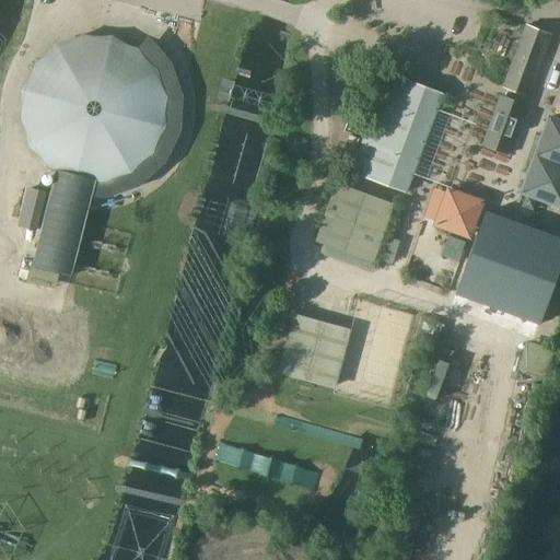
[(525,27),(502,89),(527,97),(550,36),(525,27)]
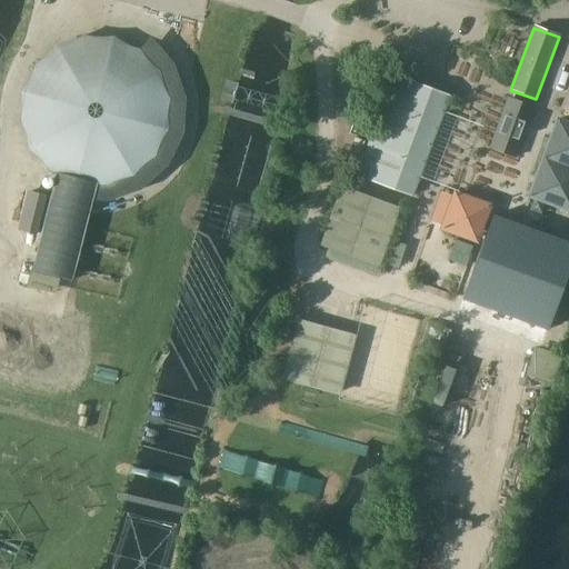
[(409,63),(406,78),(419,81),(422,67),(409,63)]
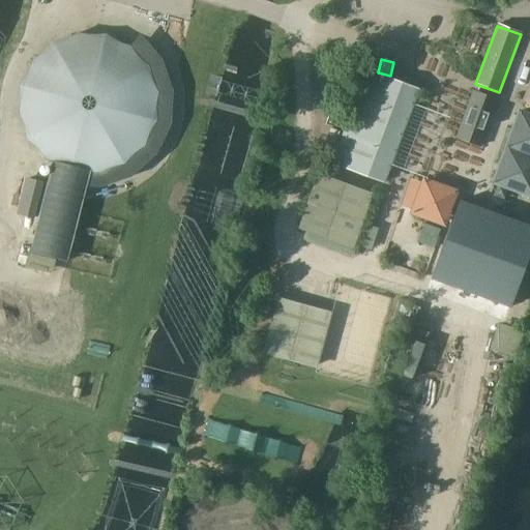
[(383,184),(383,183),(418,89),(366,70),(331,165),(383,184)]
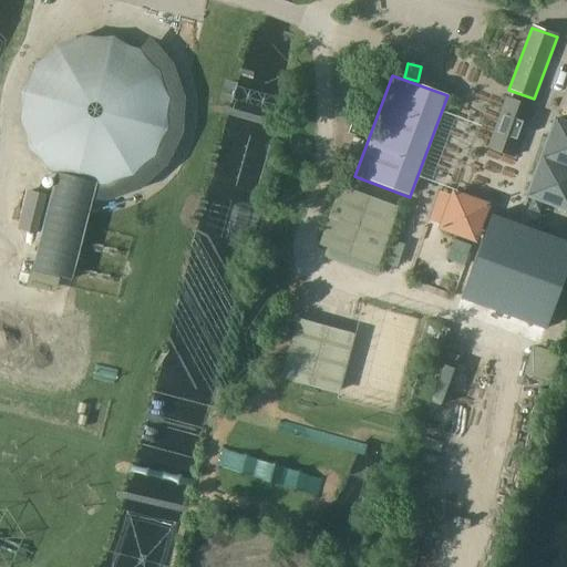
[(566,88),(527,196),(566,209),(566,88)]
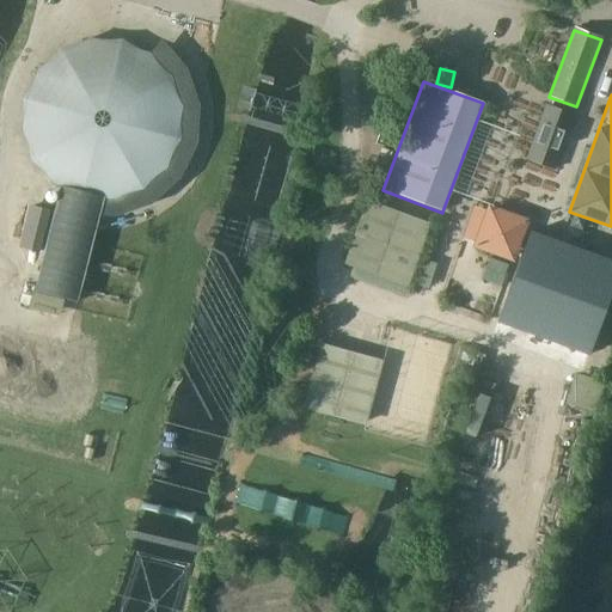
[(552,170),(573,116),(546,105),(526,159),(552,170)]
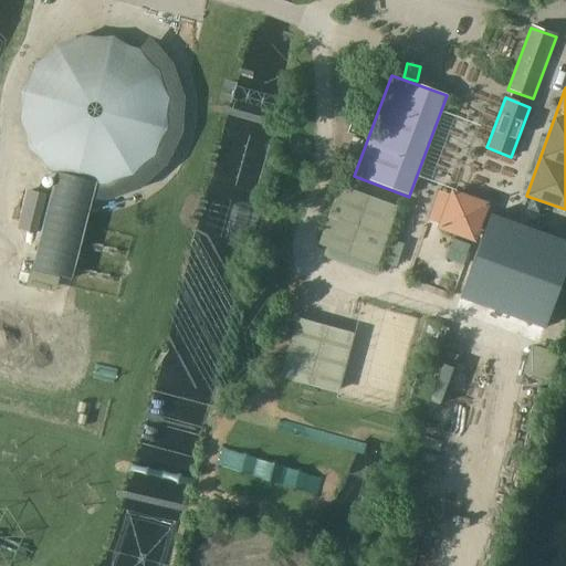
[(421,173),(431,176),(438,156),(427,153),(421,173)]
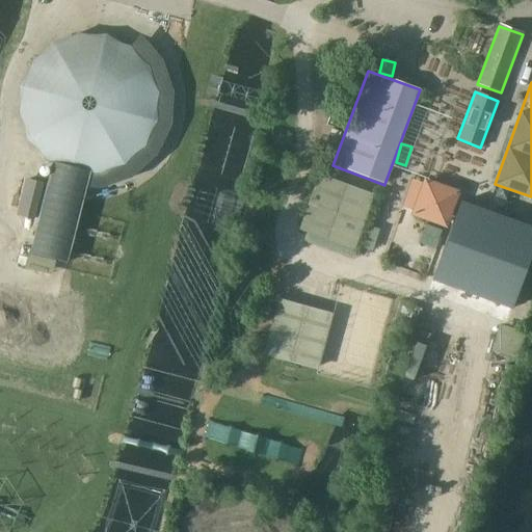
[(65,265),(89,174),(53,164),(29,256),(65,265)]
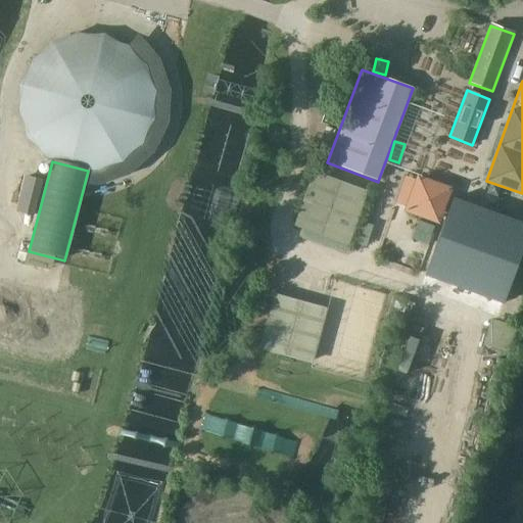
[(313,173),(293,228),(349,246),(368,191),(313,173)]
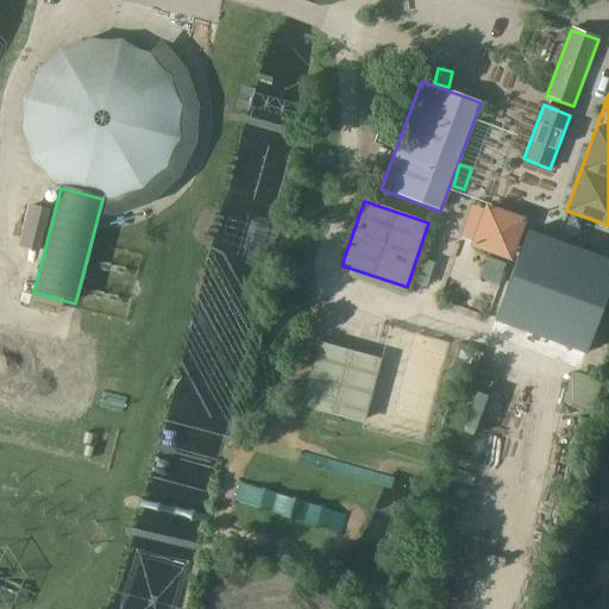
[(27,203),(18,246),(41,251),(49,208),(27,203)]
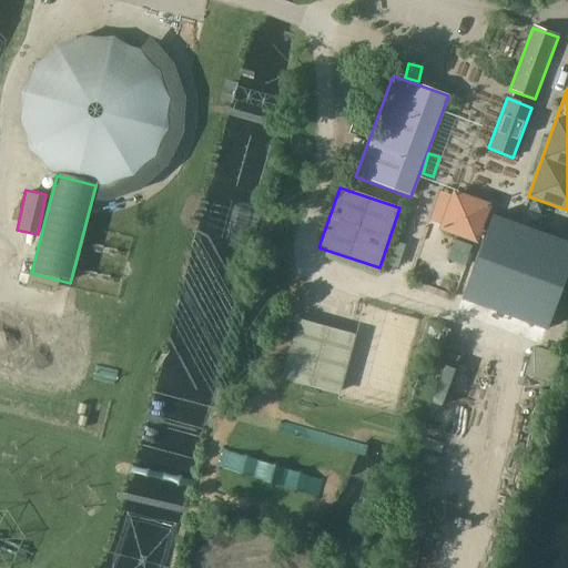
[(531,204),(527,216),(537,221),(541,209),(531,204)]
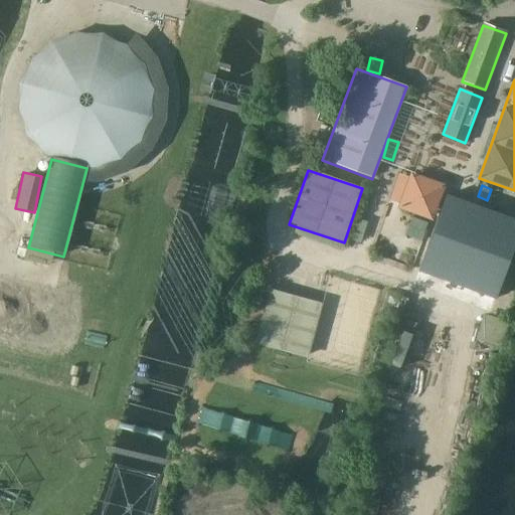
[(448,247),(486,259),(497,219),(459,208),(448,247)]
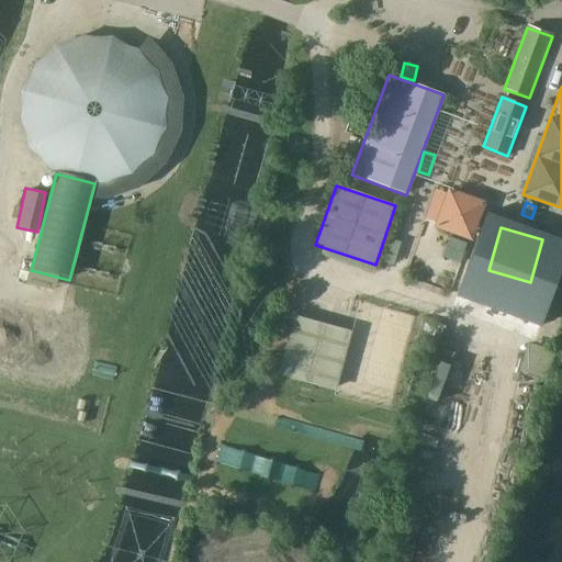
[(389,239),(381,261),(393,266),(401,245),(389,239)]
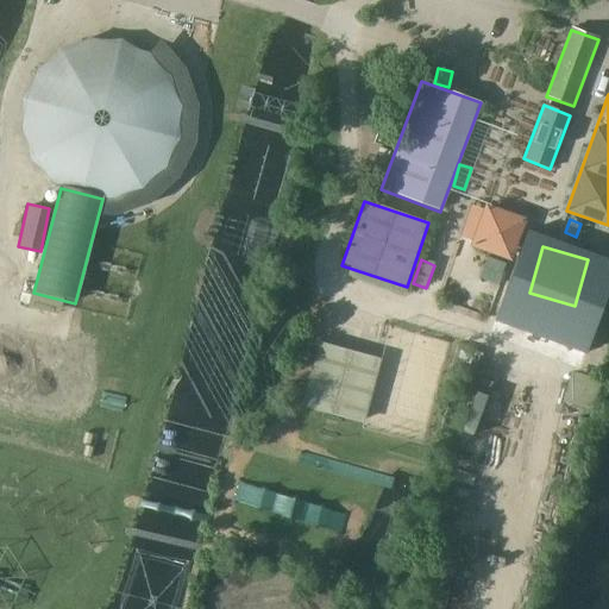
[(366,420),(383,355),(319,338),(302,403),(366,420)]
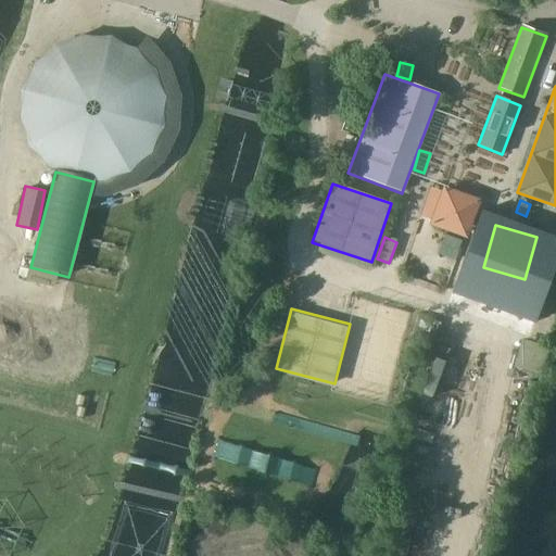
[(238,459),(241,447),(223,442),(219,454),(238,459)]
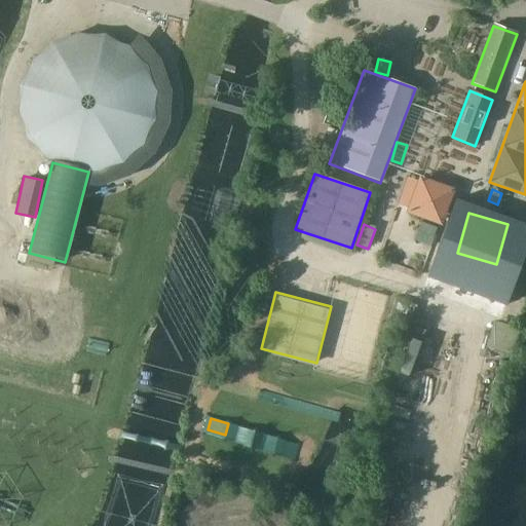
[(298,444),(283,442),(280,453),(296,455),(298,444)]
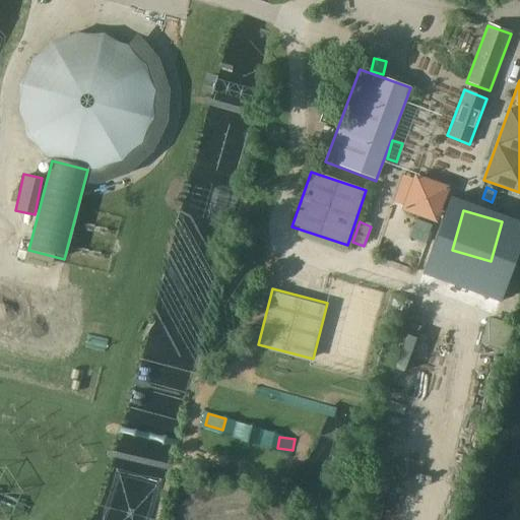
[(235,500),(232,516),(251,519),(252,519),(255,504),(235,500)]
